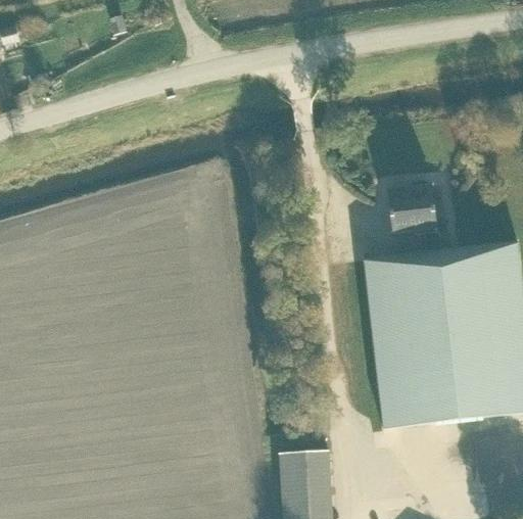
[(125,30),(122,14),(112,16),(115,32),(125,30)]
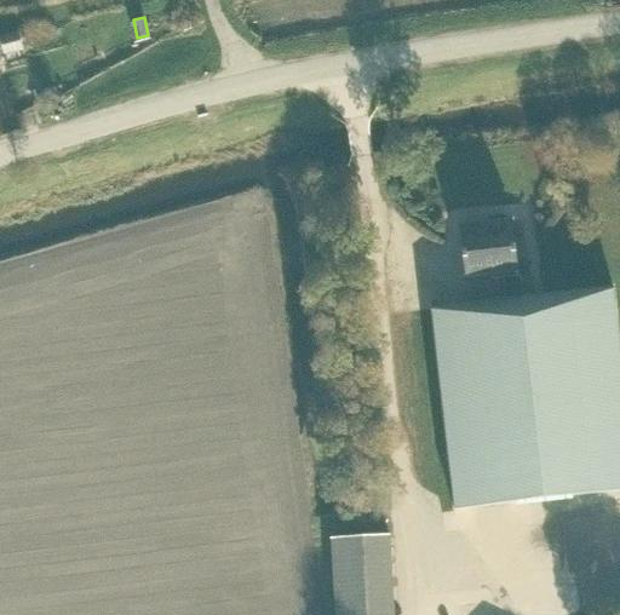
[(18,28),(0,32),(0,36),(4,52),(22,47),(18,28)]
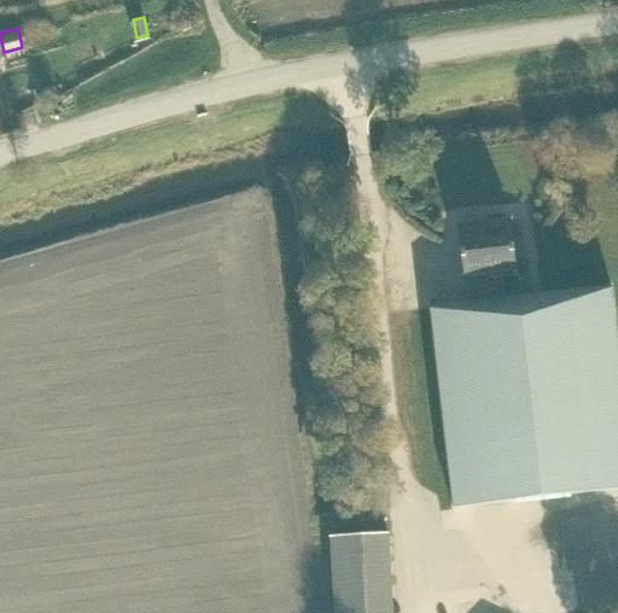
[(611,284),(518,295),(509,217),(458,223),(464,272),(488,269),(488,275),(502,274),(505,297),(429,305),(430,307),(453,507),(617,486),(617,360),(610,286),(611,286),(611,284)]
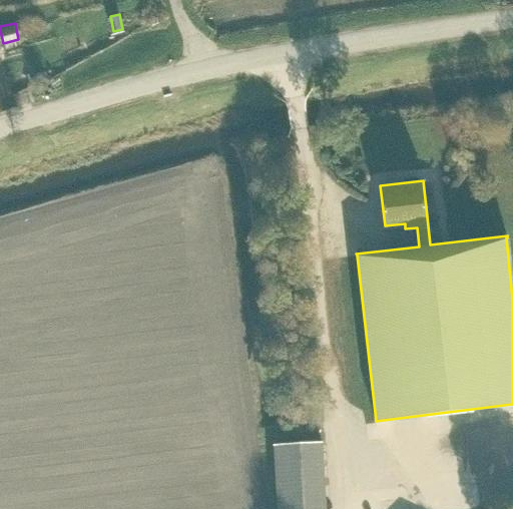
[(326,508),(323,440),(273,443),(276,508),(326,508)]
